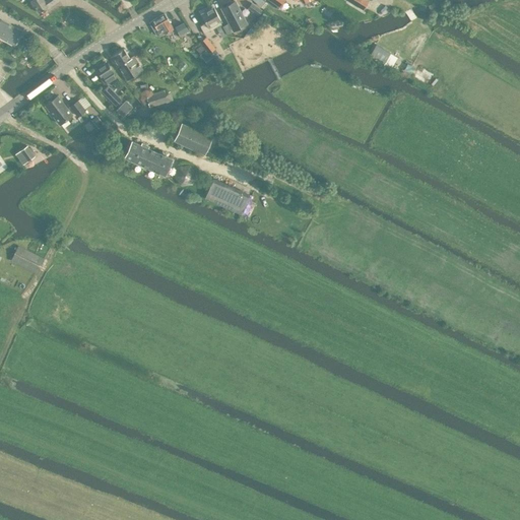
[(30,0),(39,12),(47,7),(47,8),(59,0),(30,0)]
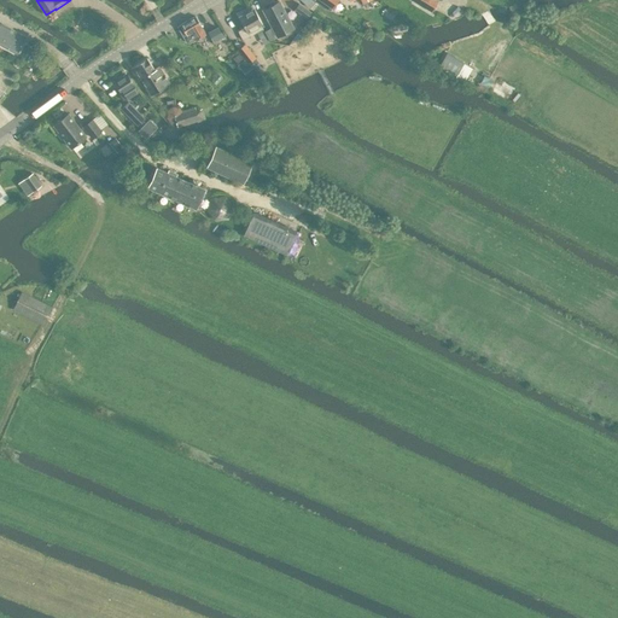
[(314,0),(330,11),(332,7),(333,9),(338,0),(314,0)]
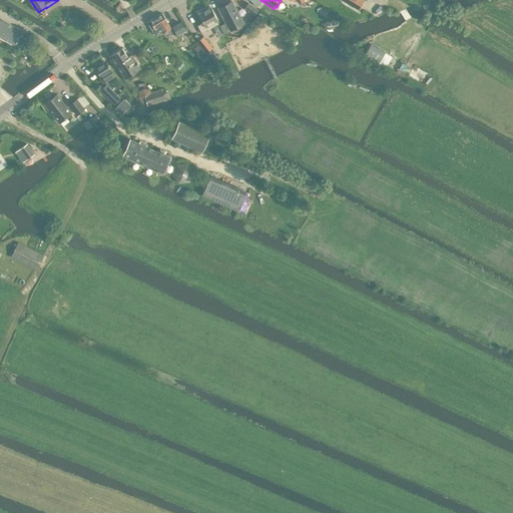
[(363,2),(360,0),(343,0),(359,9),(363,2)]
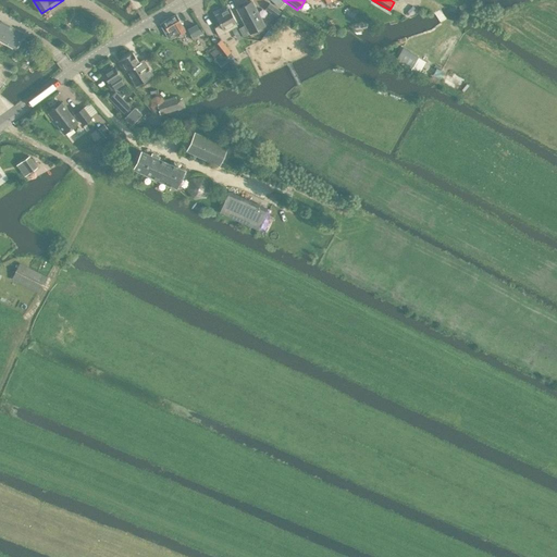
[(237,9),(250,34),(265,26),(252,1),(249,3),(248,1),(246,1),(240,3),(239,7),(240,8),(237,9)]
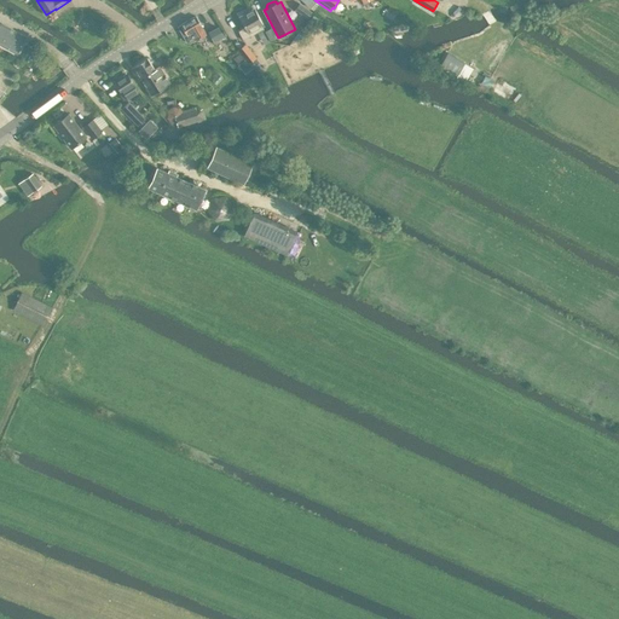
[(307,18),(312,11),(299,3),(294,10),(307,18)]
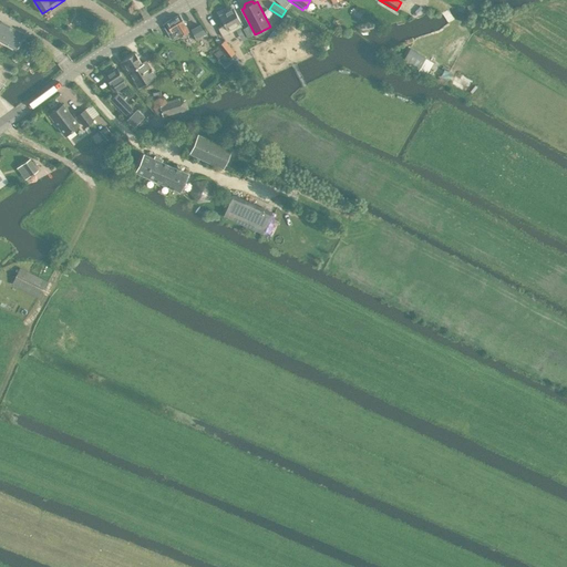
[(225,24),(219,28),(223,35),(236,29),(241,27),(240,23),(241,22),(234,7),(230,9),(219,14),(225,24)]
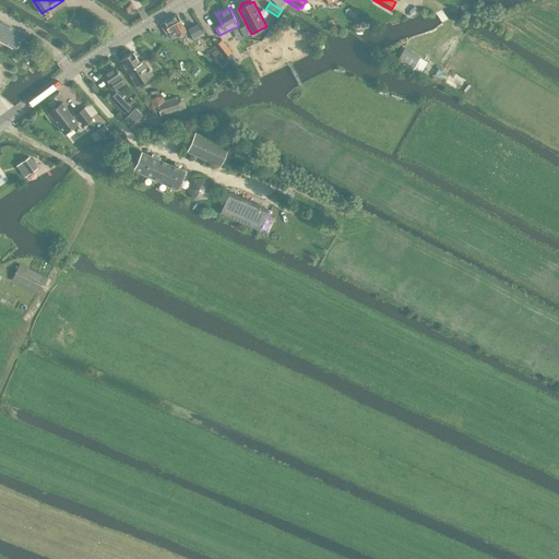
[(280,19),(290,26),(295,20),(283,12),(280,19)]
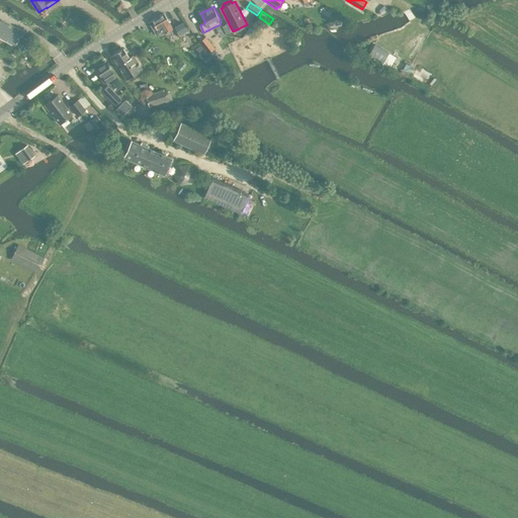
[(171,29),(172,28),(164,13),(151,20),(153,23),(150,24),(156,35),(159,36),(166,32),(168,33),(171,31),(171,29)]
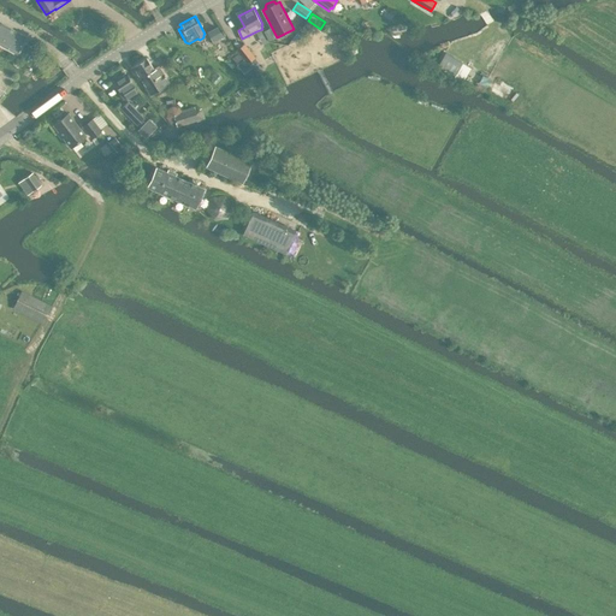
[(0,43),(17,53),(27,36),(1,23),(0,23),(0,43)]
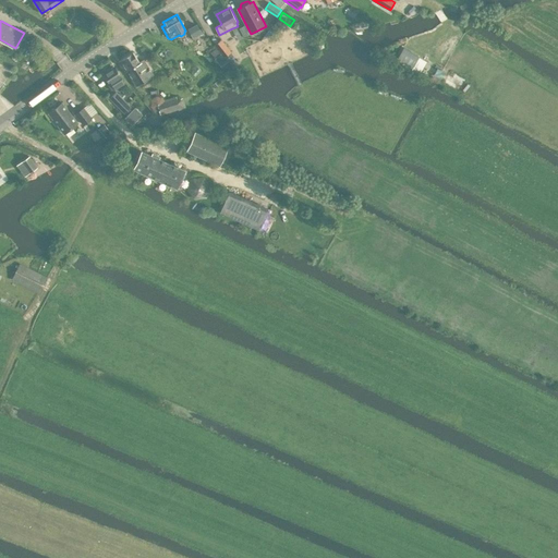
[(189,29),(193,36),(201,32),(197,25),(189,29)]
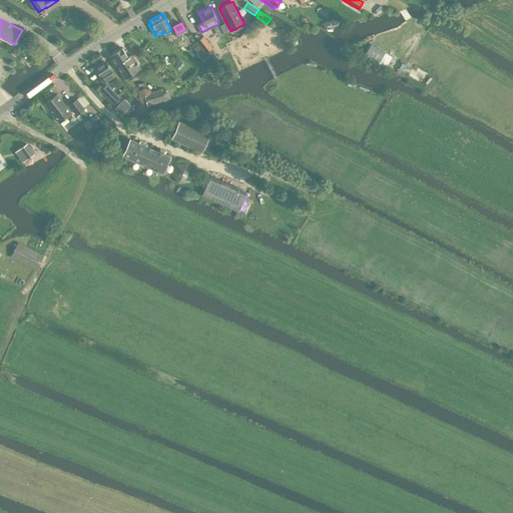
[(197,41),(206,53),(214,63),(219,59),(211,49),(212,48),(203,36),(197,41)]
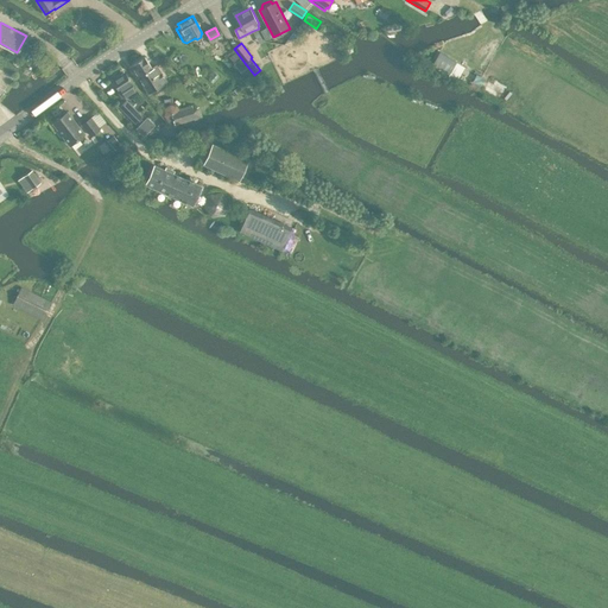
[(439,51),(431,67),(448,77),(456,62),(439,51)]
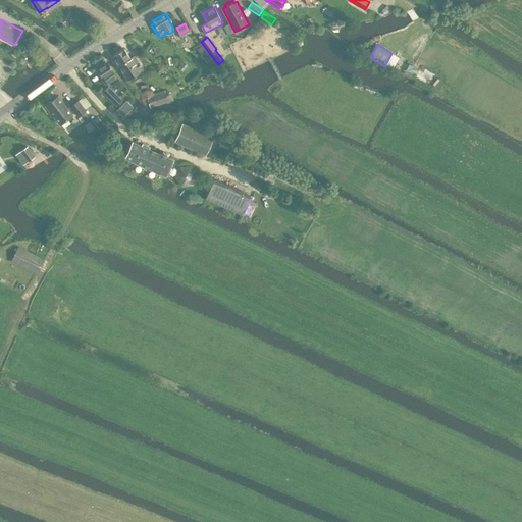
[(110,57),(117,67),(118,67),(127,81),(144,70),(135,56),(131,58),(124,49),(110,57)]
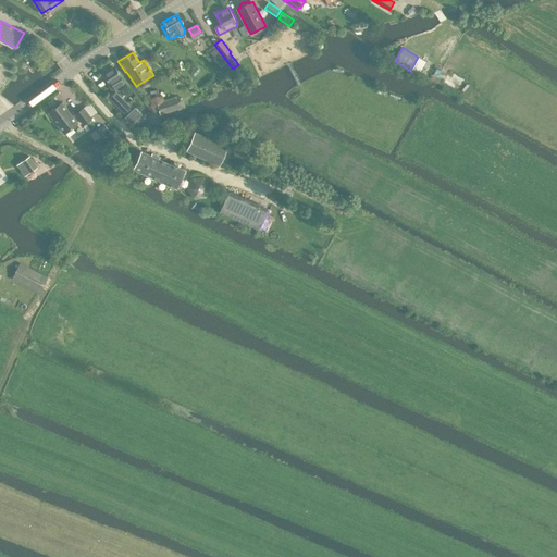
[(111,90),(119,85),(124,82),(114,66),(103,74),(110,84),(108,85),(111,90)]
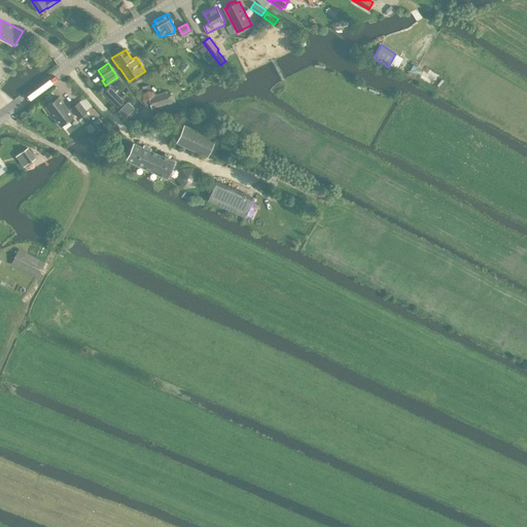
[(132,85),(129,89),(144,106),(146,105),(144,103),(146,102),(143,98),(147,95),(144,92),(148,88),(141,79),(133,88),(132,85)]
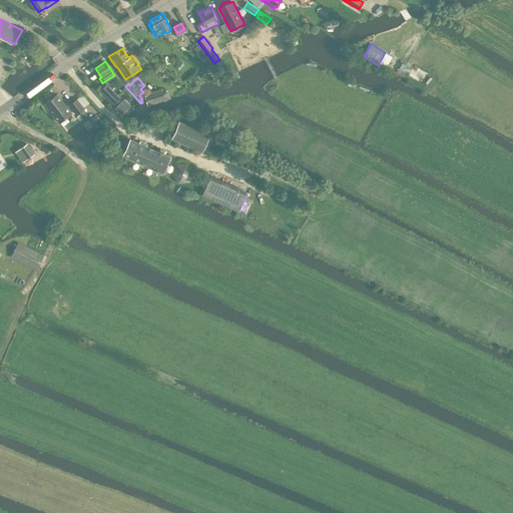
[(120,99),(114,93),(106,84),(101,90),(111,100),(112,100),(115,104),(120,99)]
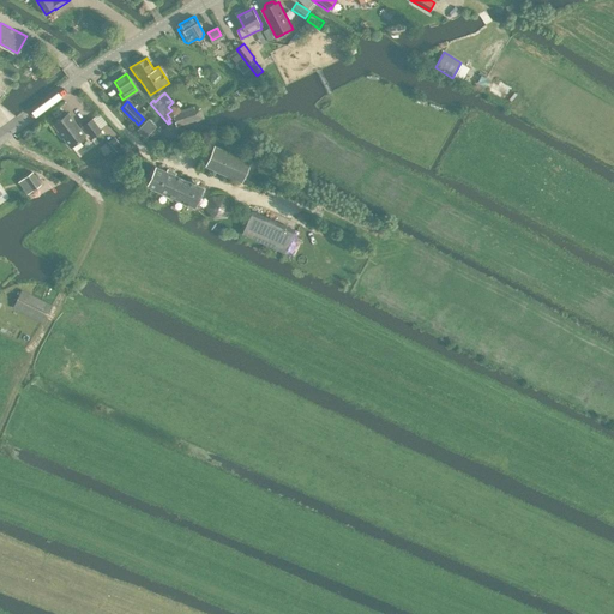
[(55,122),(54,125),(71,146),(85,136),(68,113),(60,120),(59,119),(56,121),(55,122)]
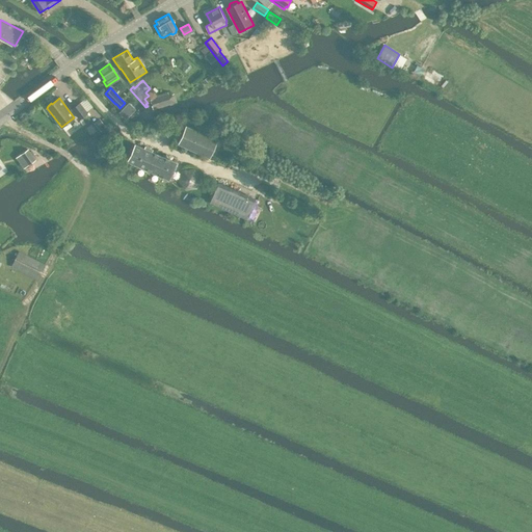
[(79,102),(71,108),(79,120),(80,120),(88,113),(80,103),(79,102)]
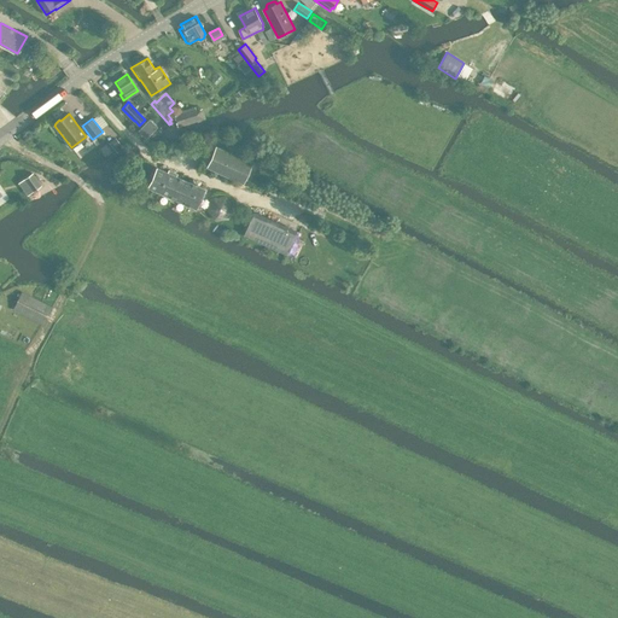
[(252,163),(216,146),(207,168),(243,185),(252,163)]
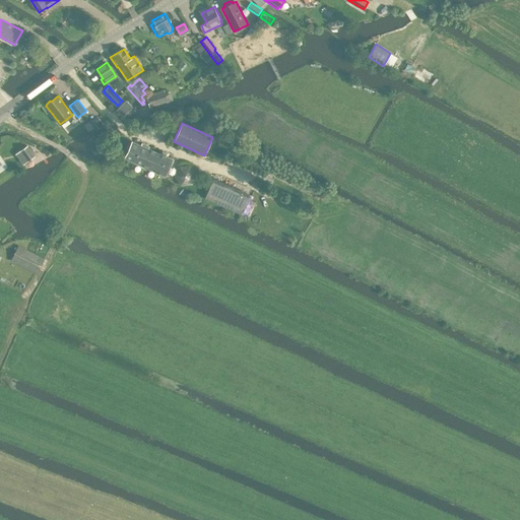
[(125,158),(135,163),(144,167),(164,176),(172,159),(132,141),(125,158)]
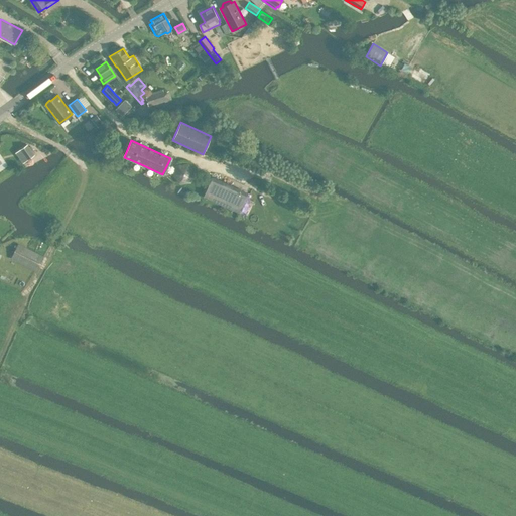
[(28,143),(20,149),(22,152),(27,160),(35,154),(30,147),(28,143)]
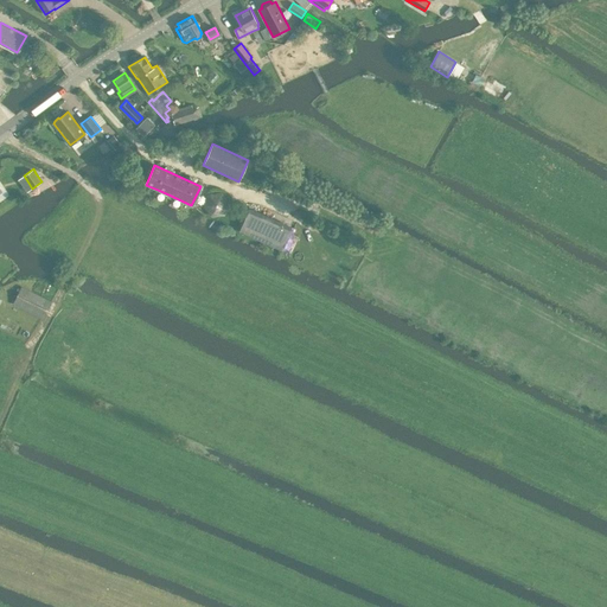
[(203,206),(211,217),(224,216),(229,203),(221,192),(208,195),(203,206)]
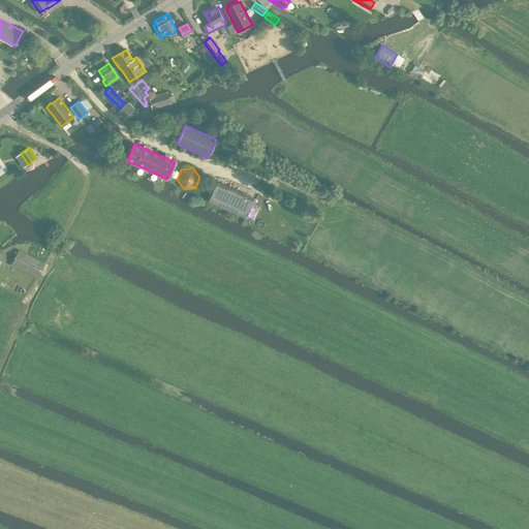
[(252,200),(216,185),(209,201),(245,217),(252,200)]
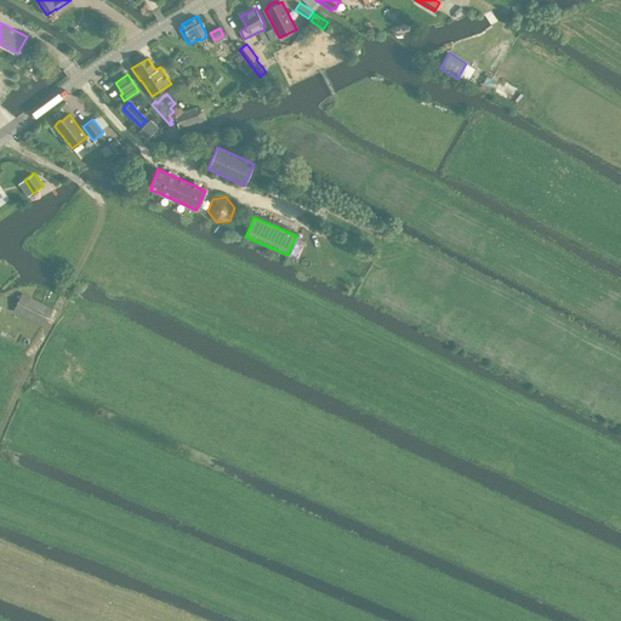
[(44,326),(52,308),(22,294),(13,311),(44,326)]
